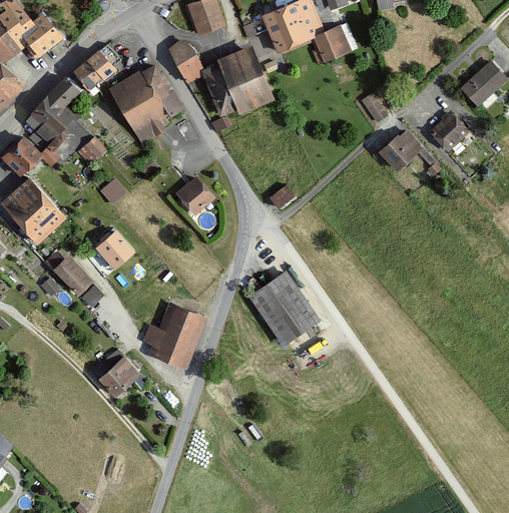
[(0,60),(10,67),(27,41),(24,37),(38,27),(32,20),(16,0),(5,0),(0,2),(0,60)]
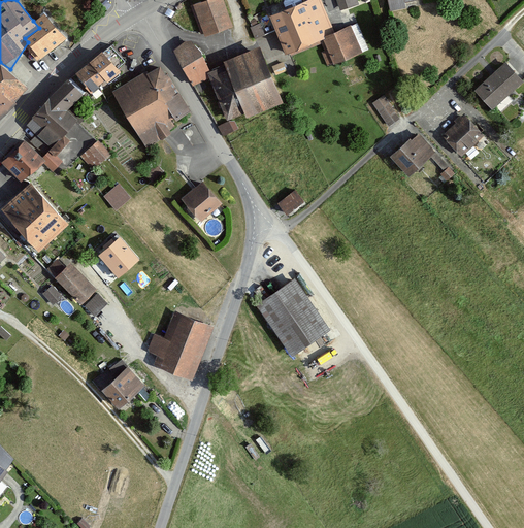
[(203,36),(229,27),(219,0),(203,0),(192,4),(203,36)]
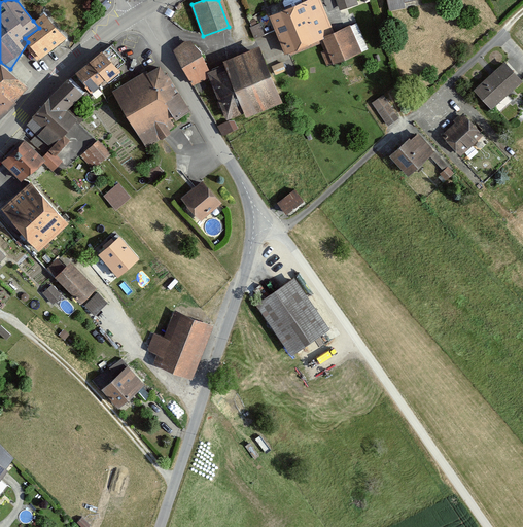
[(333,34),(316,0),(306,0),(269,15),(285,57),(315,45),(313,42),(333,34)]
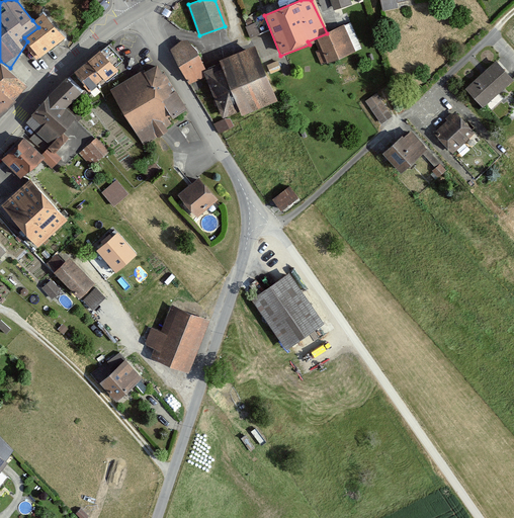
[(348,5),(346,0),(327,0),(330,9),(348,5)]
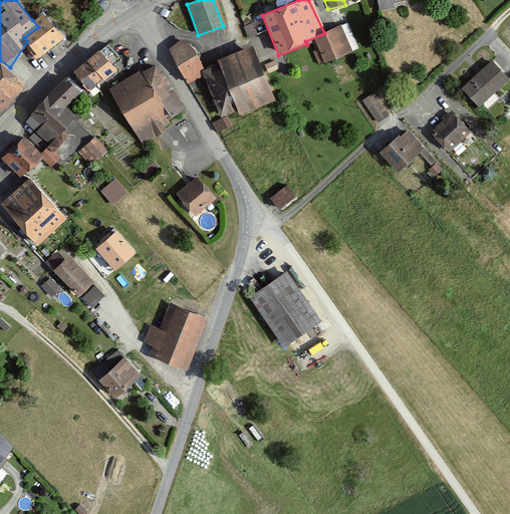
[(374,0),(376,10),(394,7),(393,3),(410,0),(374,0)]
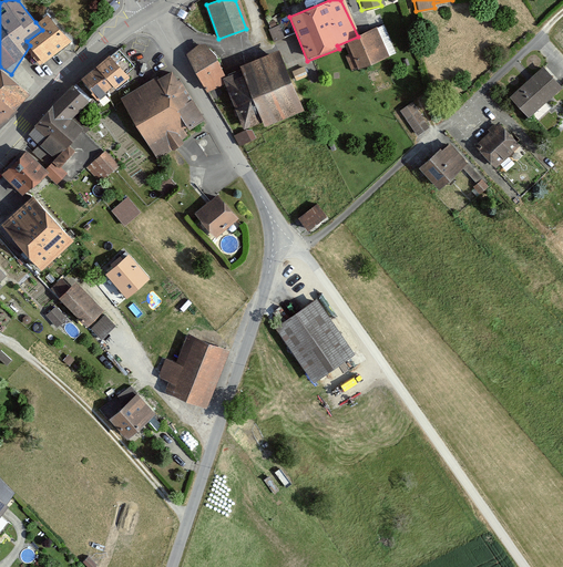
[(30,45),(44,63),(71,43),(47,16),(36,22),(42,30),(27,41),(30,45)]
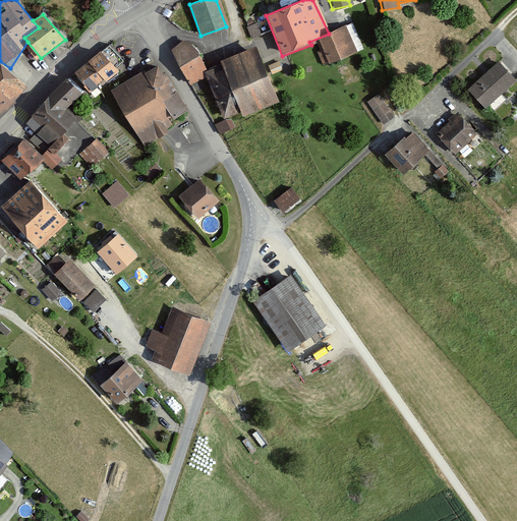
[(256,22),(246,22),(246,35),(256,35),(256,22)]
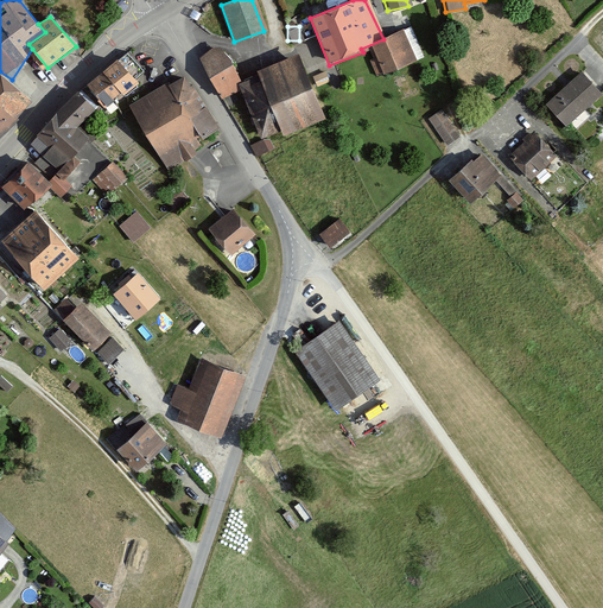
[(374,76),(420,56),(408,29),(383,39),(361,49),(363,52),(374,76)]
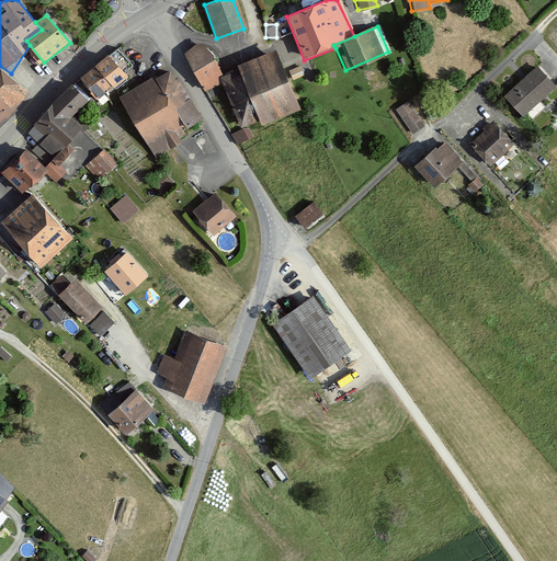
[(219,78),(223,77),(216,59),(201,43),(195,43),(184,53),(204,92),(222,82),(219,78)]
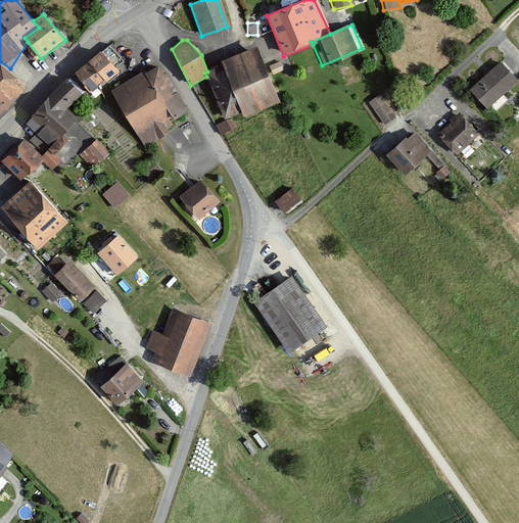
[(223,65),(242,112),(244,116),(281,102),(257,46),(221,60),(223,65)]
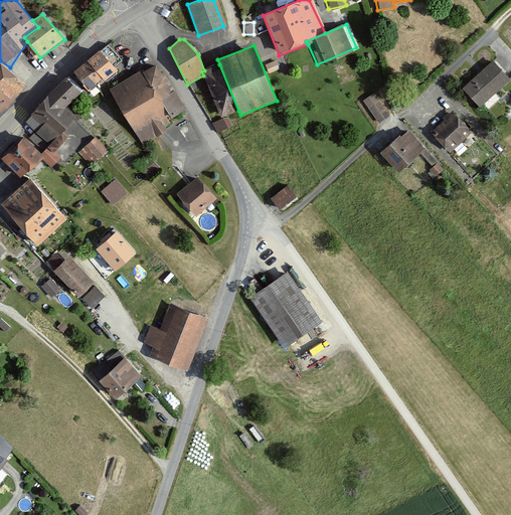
[(101,51),(87,61),(103,83),(117,72),(101,51)]
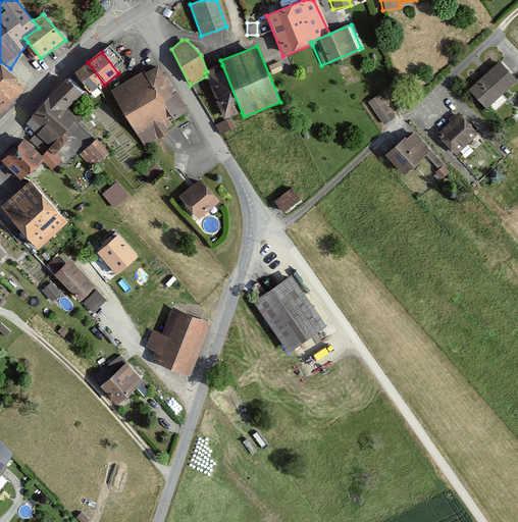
[(0,116),(26,88),(10,68),(0,61),(0,116)]
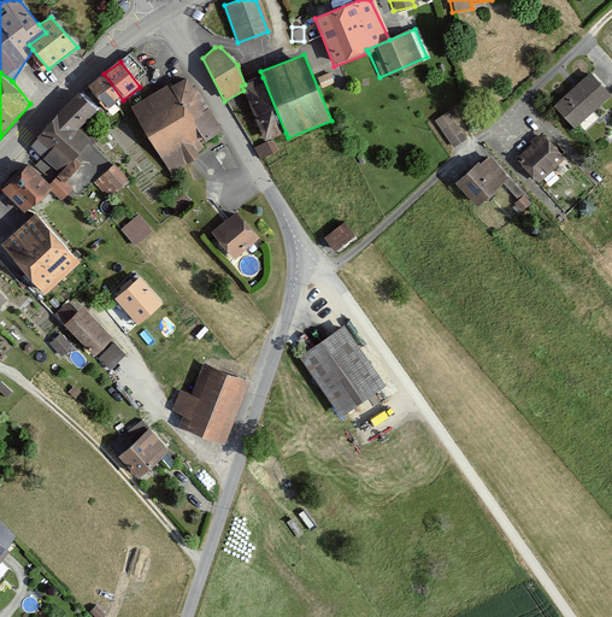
[(104,74),(87,87),(105,112),(123,100),(104,74)]
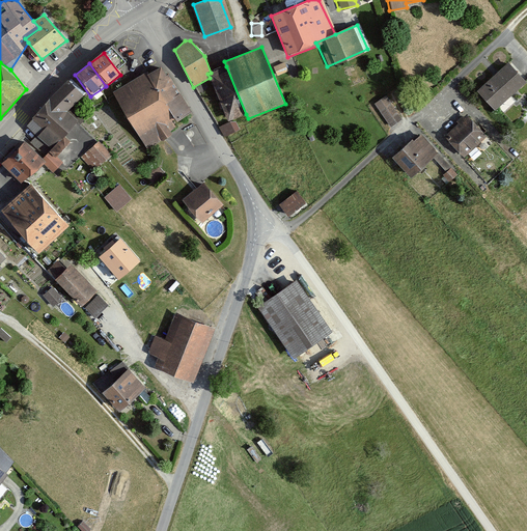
[(477,92),(495,112),(526,83),(509,63),(477,92)]
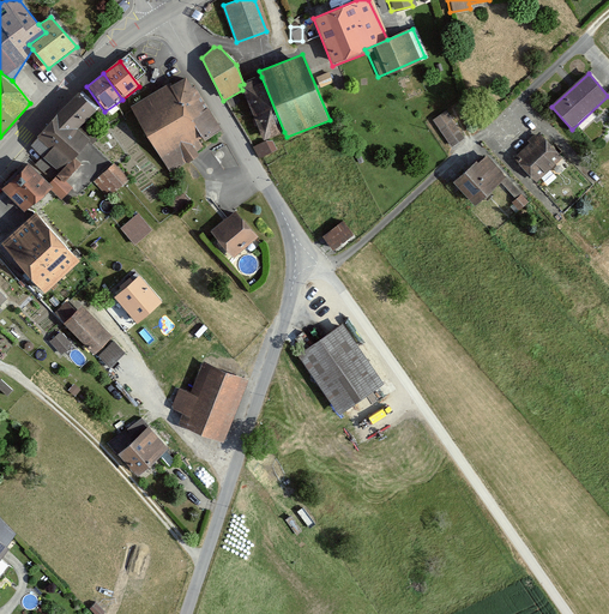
[(284,132),(261,77),(243,84),(240,85),(242,90),(263,140),(284,132)]
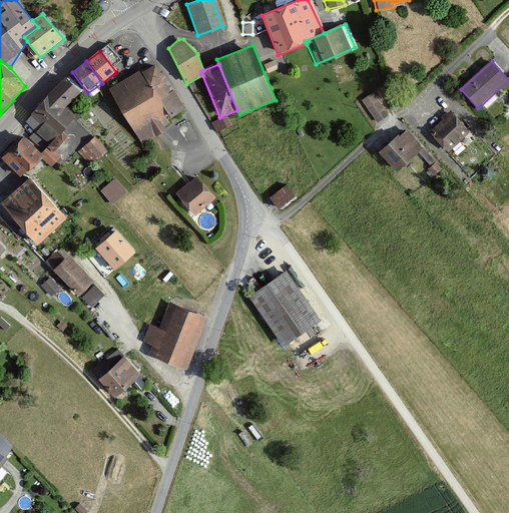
[(142,70),(108,90),(140,144),(169,126),(166,121),(184,111),(157,65),(144,73),(142,70)]
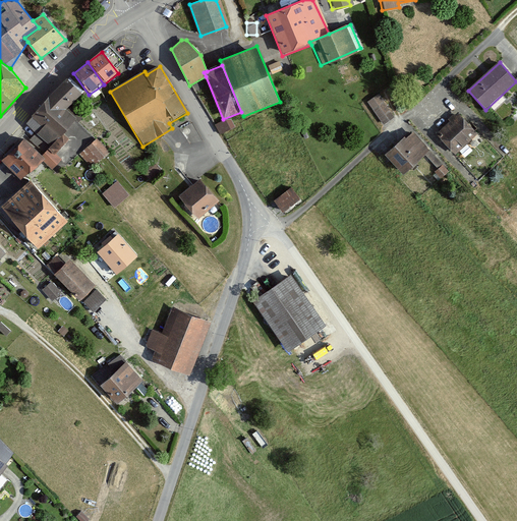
[(66,77),(49,96),(64,110),(81,92),(66,77)]
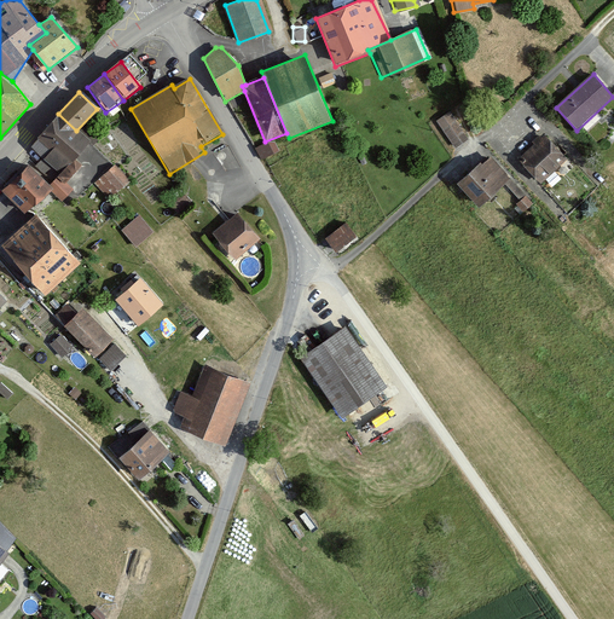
[(446,113),(432,123),(451,150),(465,138),(446,113)]
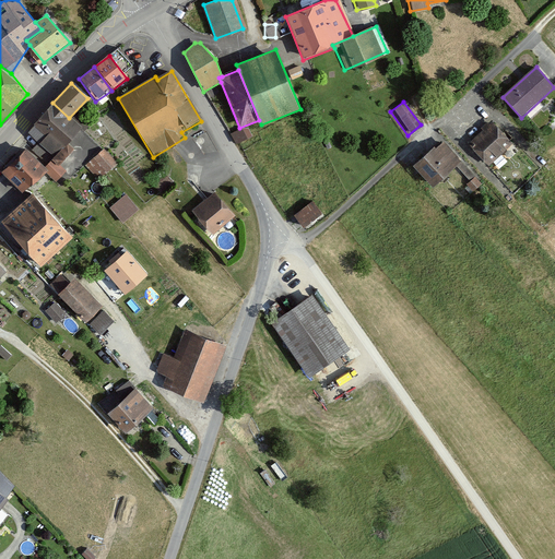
[(69,118),(52,103),(37,120),(32,126),(34,128),(27,134),(37,144),(28,152),(43,166),(81,129),(69,118)]
